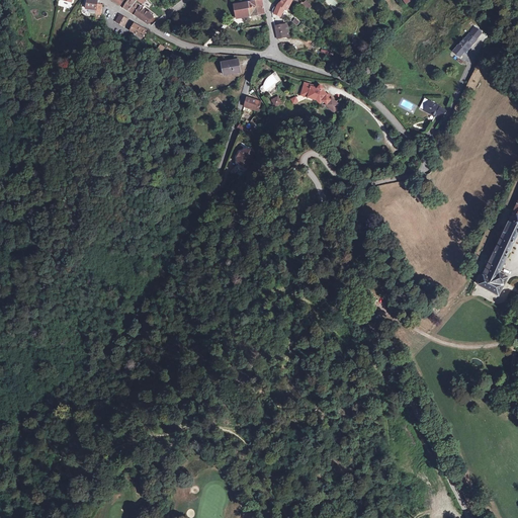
[(88,0),(87,9),(90,9),(96,10),(96,14),(100,14),(103,5),(97,4),(98,0),(88,0)]
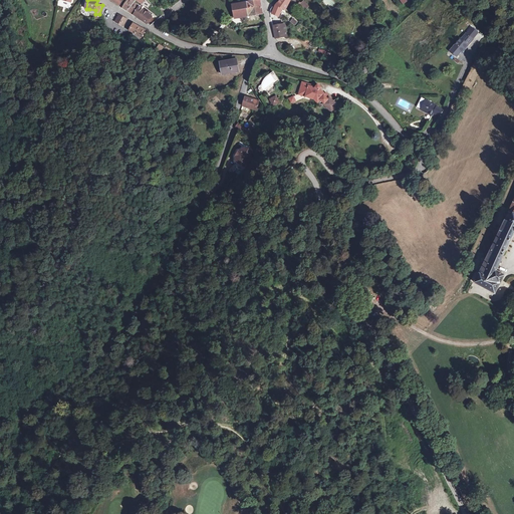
[(142,5),(145,0),(136,0),(136,1),(134,0),(127,0),(123,8),(134,14),(142,5)]
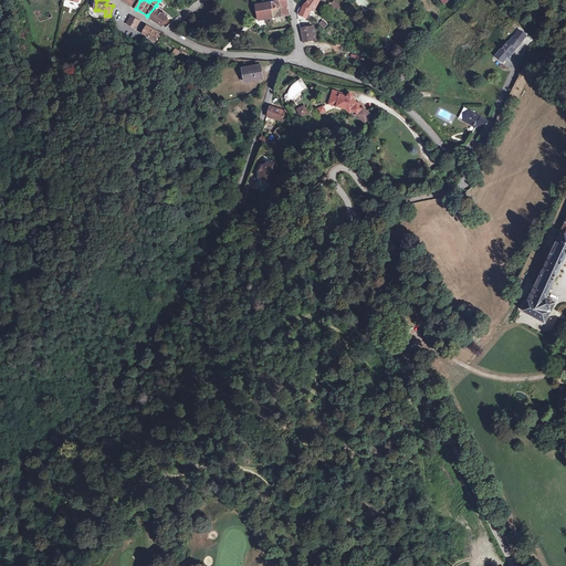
[(259,19),(289,14),(285,0),(257,6),(259,19)]
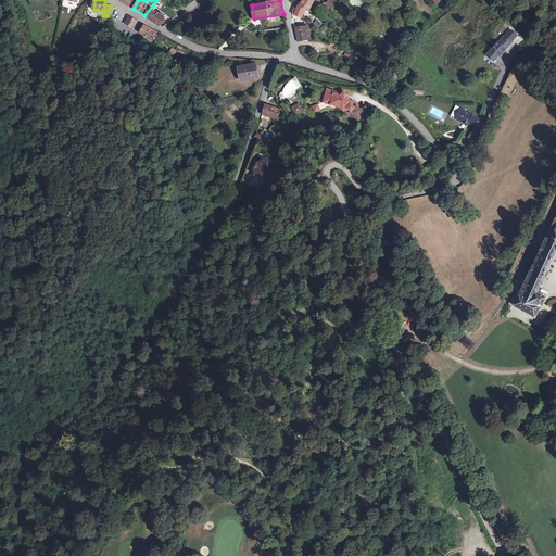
[(303,0),(299,5),(306,9),(310,11),(314,0),(303,0)]
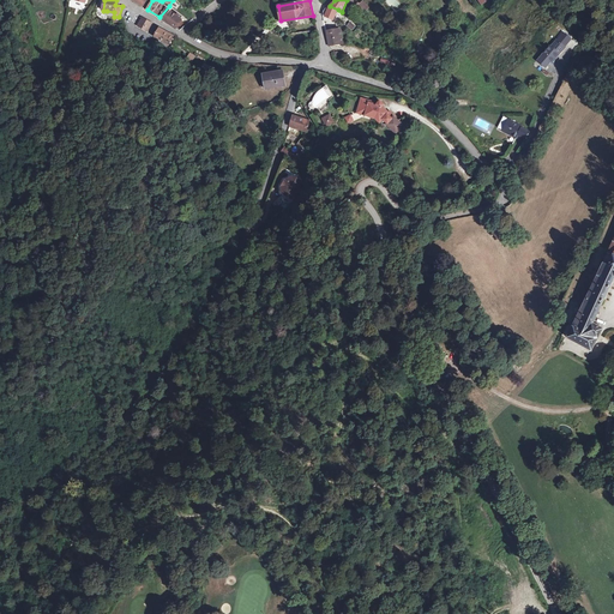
[(169,6),(160,17),(176,28),(182,20),(181,20),(180,19),(180,18),(176,16),(173,13),(172,14),(168,12),(172,7),(169,6)]
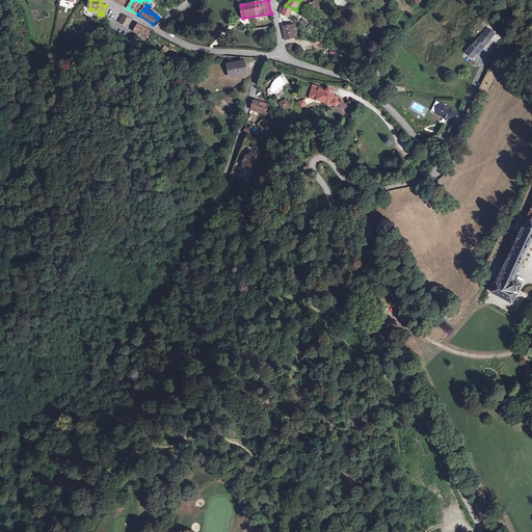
[(293,8),(286,5),(285,8),(283,7),(281,10),(281,14),(289,17),(293,8)]
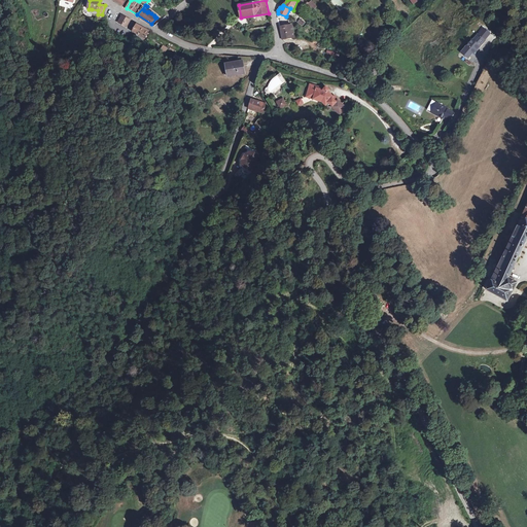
[(123,15),(118,22),(127,27),(131,20),(123,15)]
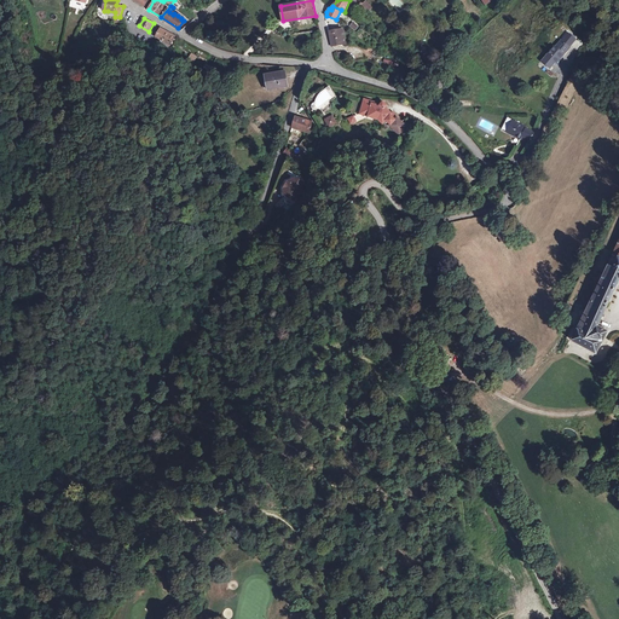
[(160,40),(166,32),(160,28),(155,36),(160,40)]
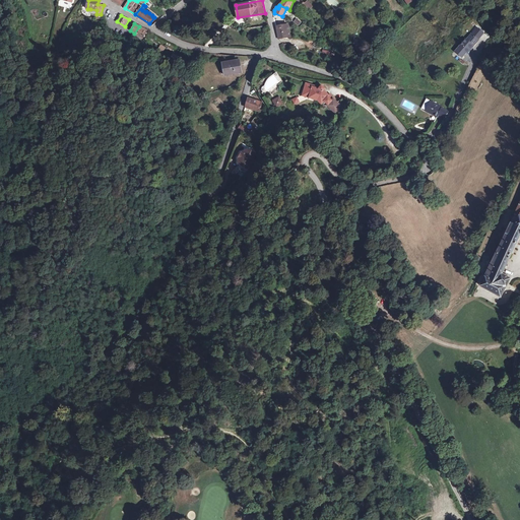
[(278,39),(287,37),(286,33),(289,31),(288,24),(276,26),(278,39)]
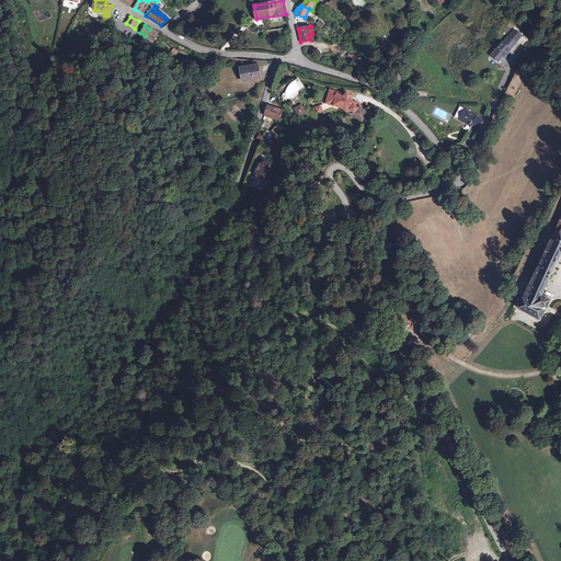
[(513,26),(507,32),(514,37),(519,31),(513,26)]
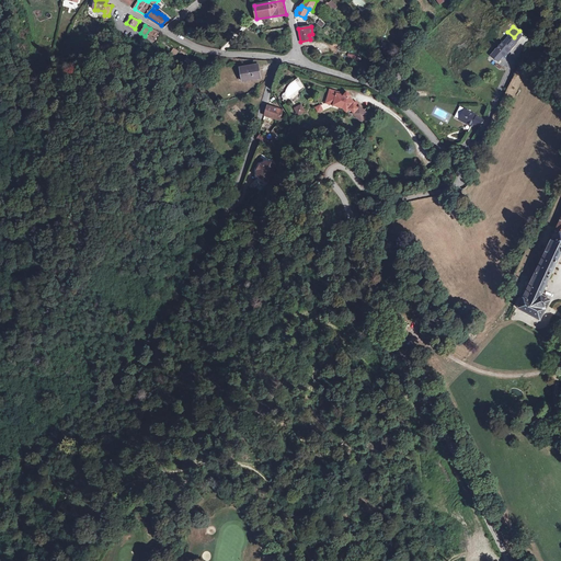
[(150,29),(145,36),(155,41),(159,33),(150,29)]
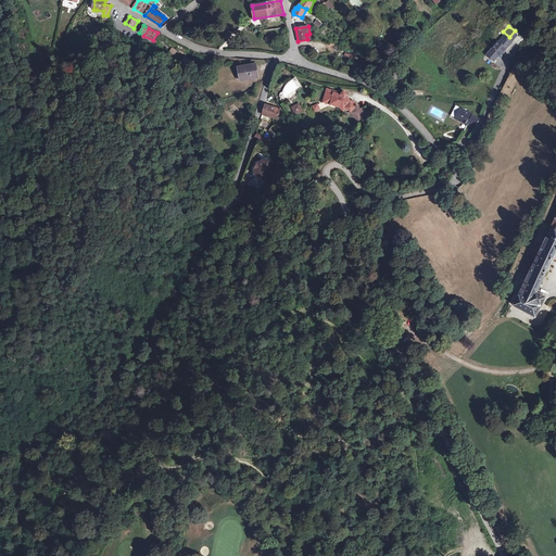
[(505,37),(500,43),(498,43),(488,55),(494,62),(505,49),(506,50),(512,42),(505,37)]
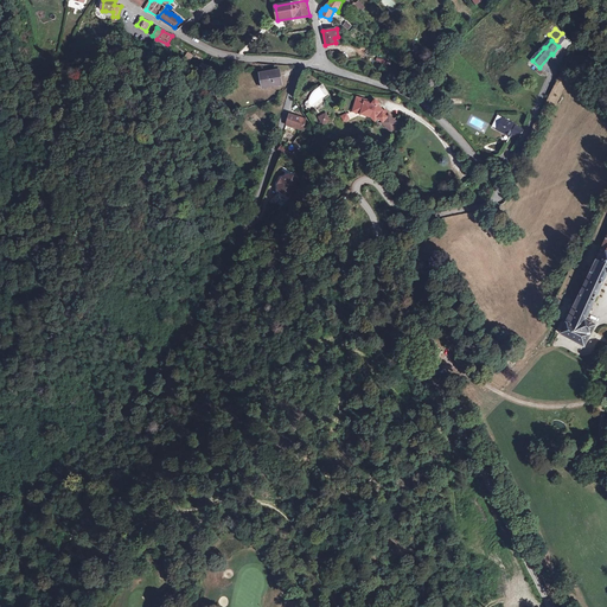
[(261,74),(263,88),(282,85),(279,70),(261,74)]
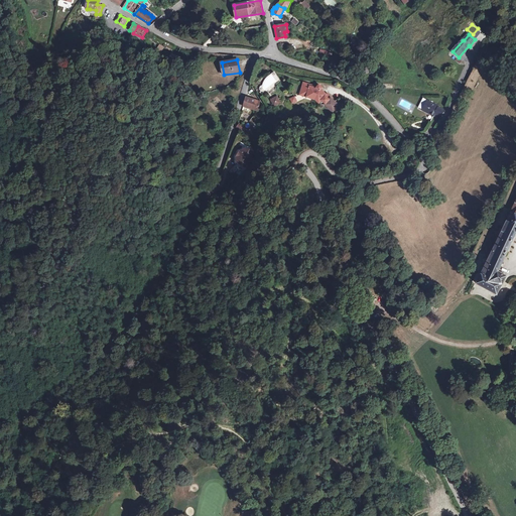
[(302,83),(299,95),(314,99),(317,102),(319,100),(324,103),(323,104),(331,112),(338,105),(335,103),(334,101),(326,94),(320,89),(321,88),(318,85),(315,88),(308,86),(309,85),(302,83)]
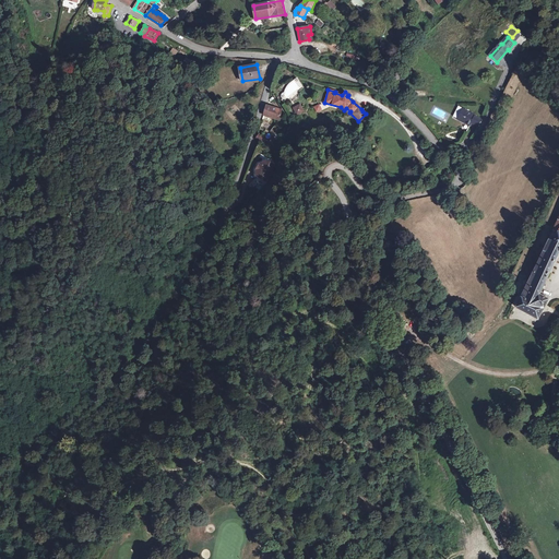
[(293,108),(297,114),(302,110),(299,104),(293,108)]
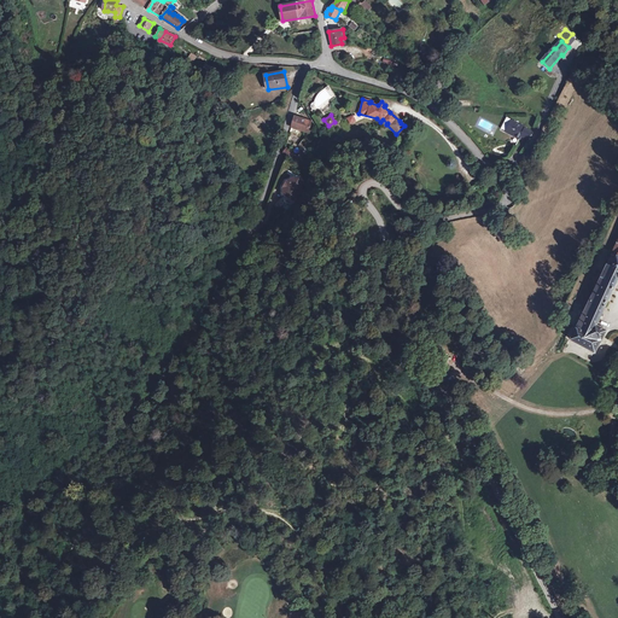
[(292,128),(308,133),(312,122),(295,117),(292,128)]
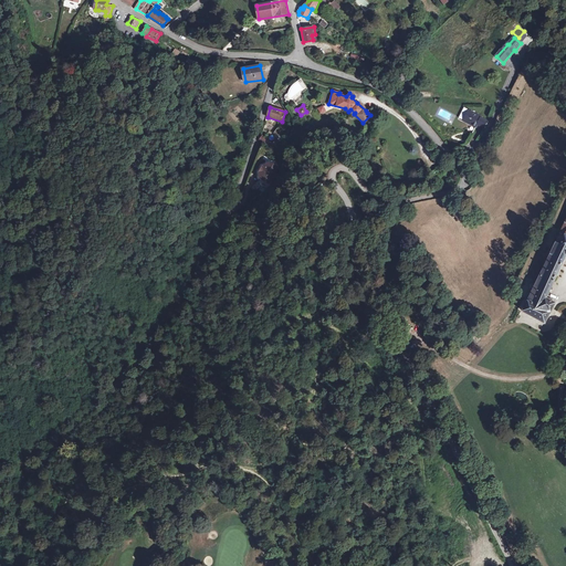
[(489,121),(482,117),(482,116),(470,111),(464,121),(477,127),(478,125),(484,128),(489,121)]
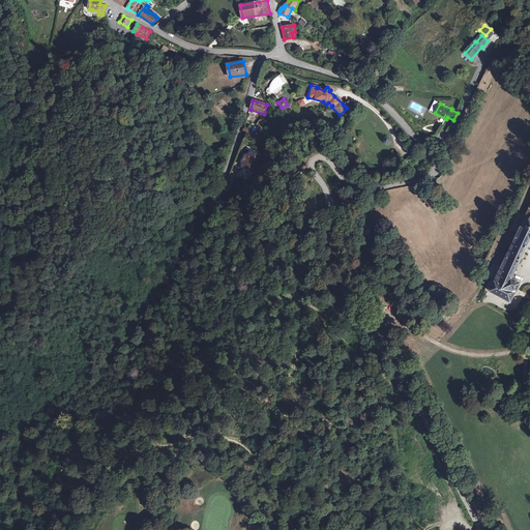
[(243,130),(253,139),(255,136),(246,127),(243,130)]
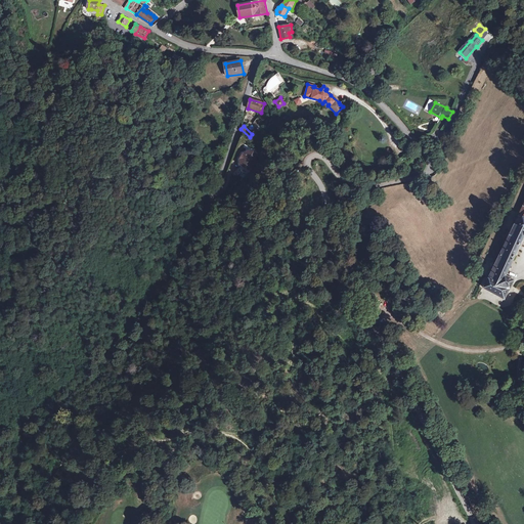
[(239,160),(241,165),(249,169),(257,155),(253,153),(252,155),(248,151),(247,154),(244,155),(239,160)]
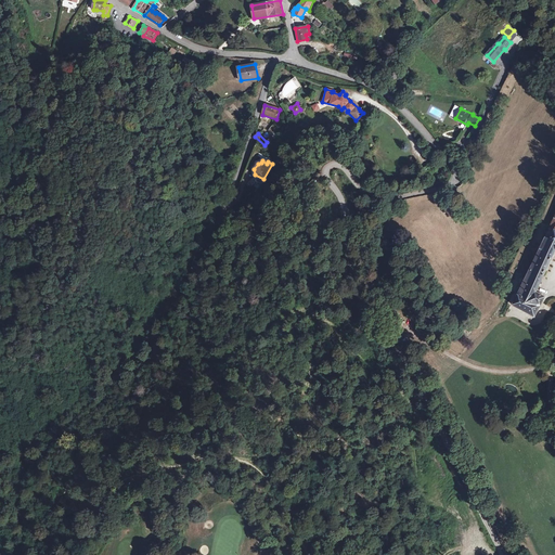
[(431,162),(423,169),(431,179),(440,171),(431,162)]
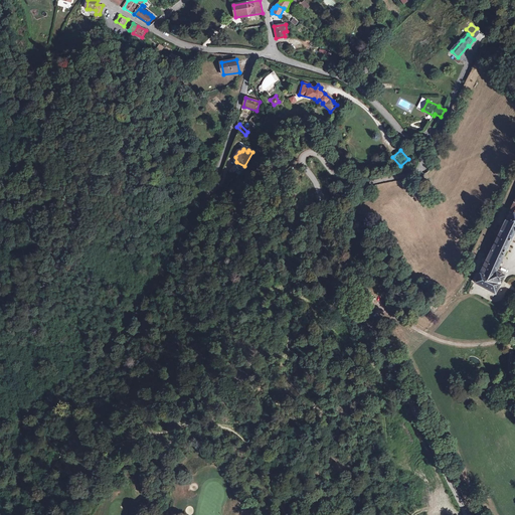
[(235,174),(239,169),(235,165),(230,170),(235,174)]
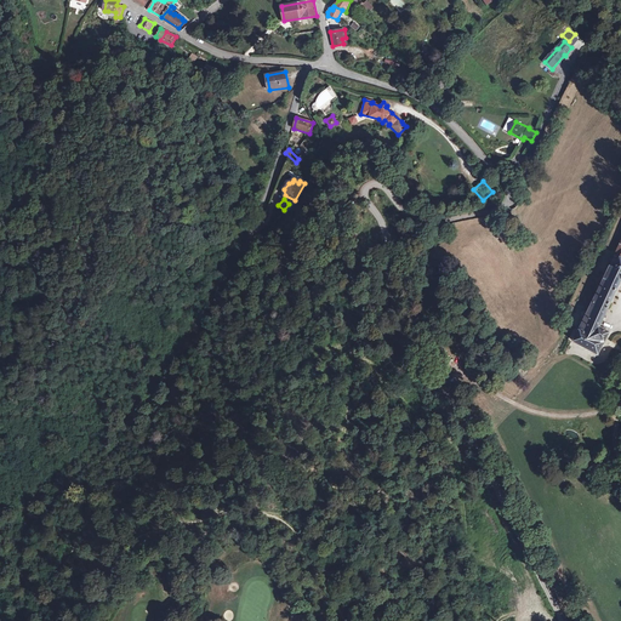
[(620,268),(588,343),(615,354),(620,341),(620,328),(620,324),(620,268)]
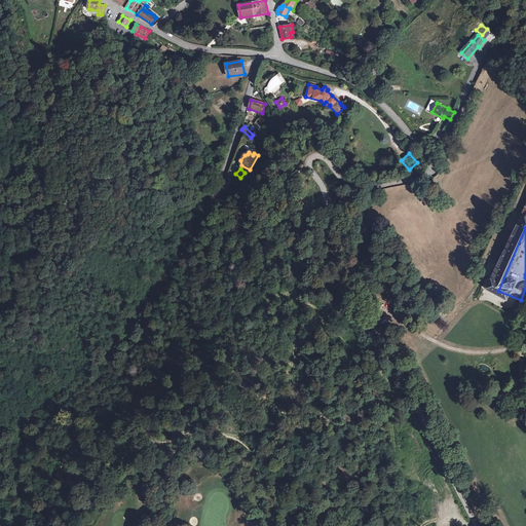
[(384,333),(386,341),(395,338),(391,331),(384,333)]
